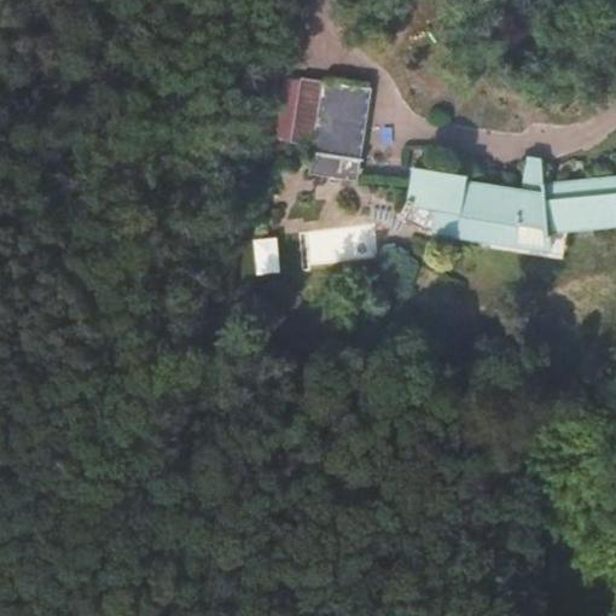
[(364,91),(319,85),(307,172),(352,178),(364,91)]
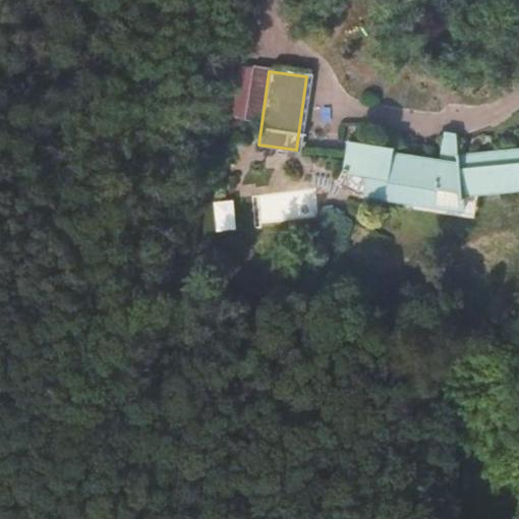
[(439,158),(459,161),(453,136),(442,135),(439,158)]
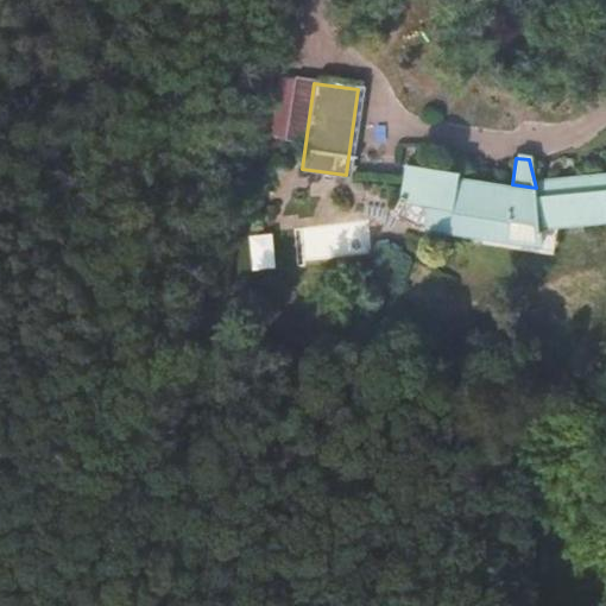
[(534,231),(551,229),(605,222),(605,176),(603,177),(603,181),(536,188),(512,184),(512,189),(458,180),(458,174),(406,165),(402,190),(390,215),(396,219),(402,206),(424,209),(422,229),(499,240),(500,234),(504,235),(506,227),(534,231)]
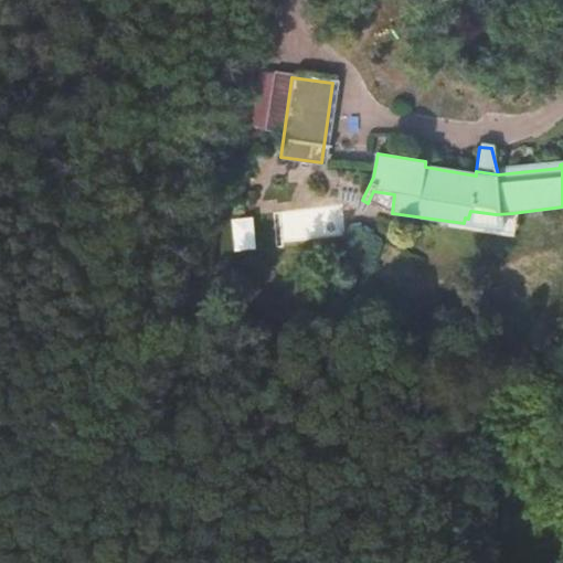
[(347,220),(368,229),(374,212),(353,204),(347,220)]
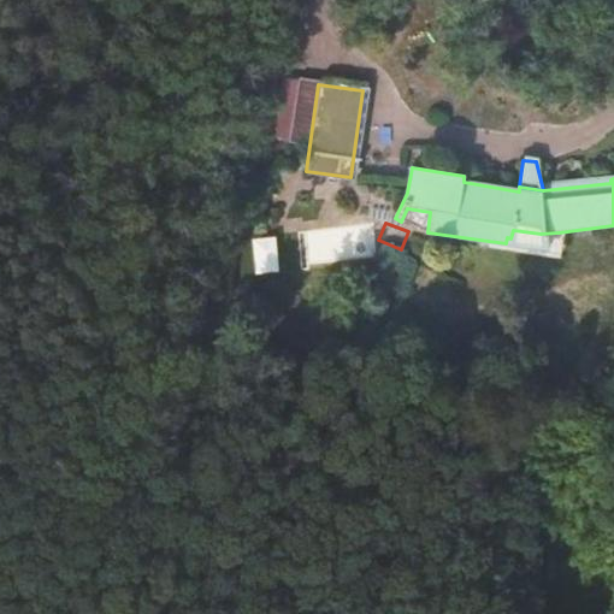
[(312,259),(365,257),(364,231),(311,234),(312,259)]
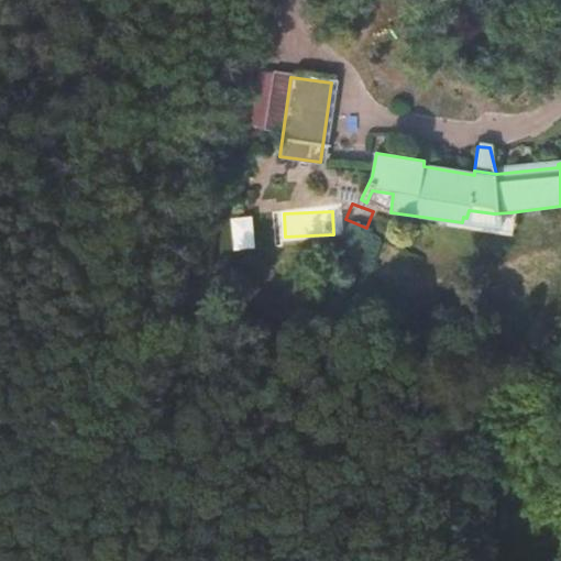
[(230,219),(233,251),(255,249),(252,217),(230,219)]
